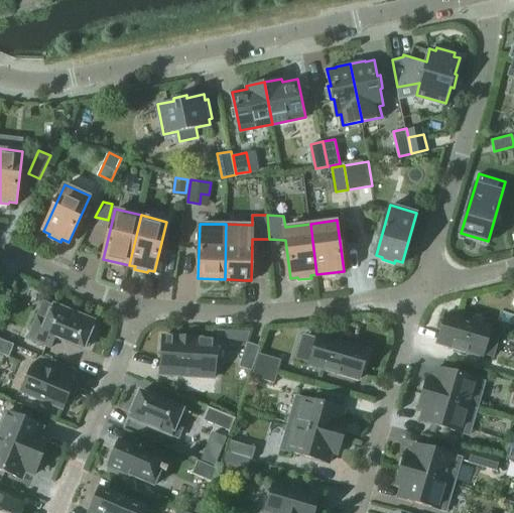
[(0,296),(7,300),(12,290),(1,285),(0,286),(0,296)]
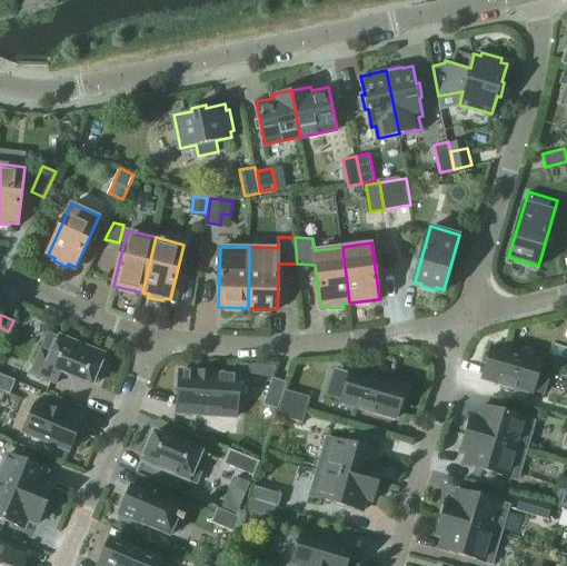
[(52,351),(42,348),(32,371),(57,381),(62,369),(93,383),(93,380),(98,381),(105,365),(101,363),(105,354),(60,335),(52,351)]
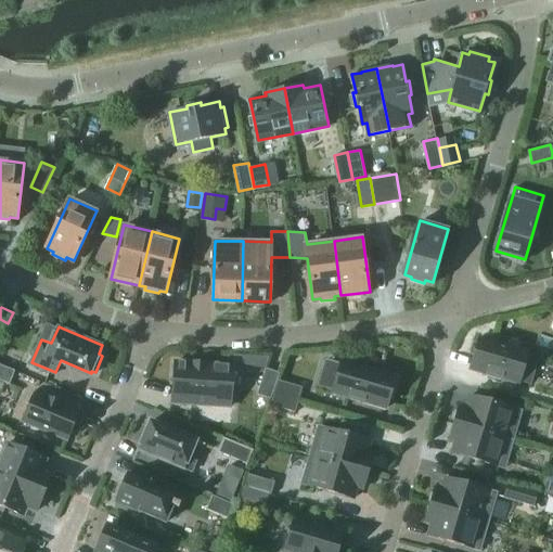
[(529,351),(480,337),(471,368),(519,382),(521,380),(531,382),(539,357),(528,354),(529,351)]
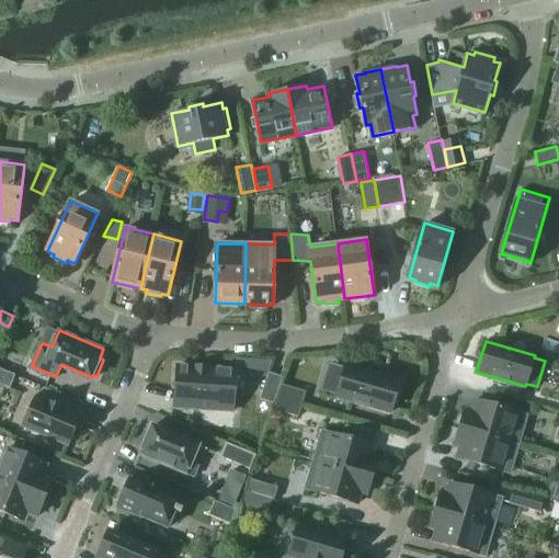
[(192,365),(178,364),(175,405),(234,409),(237,368),(213,367),(213,366),(192,365)]
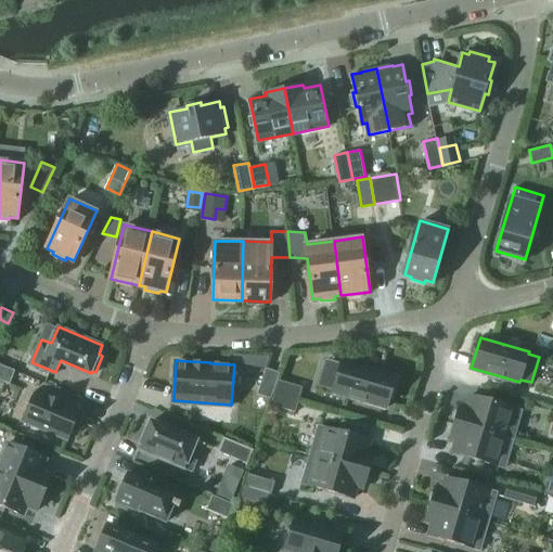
[(396,376),(343,360),(333,390),(387,407),(396,376)]
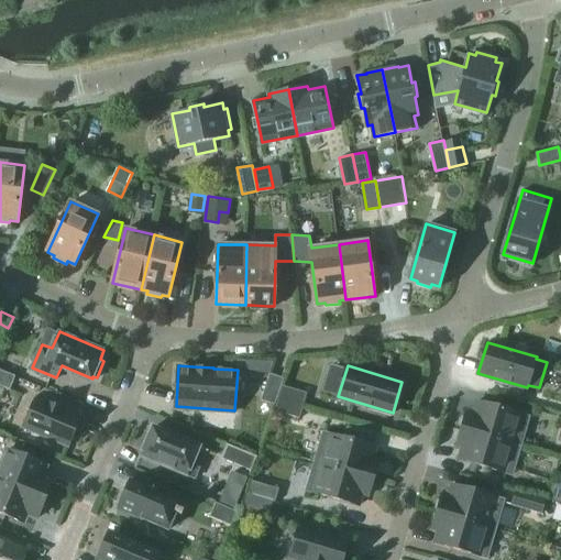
[(0,368),(0,383),(11,388),(17,375),(0,368)]
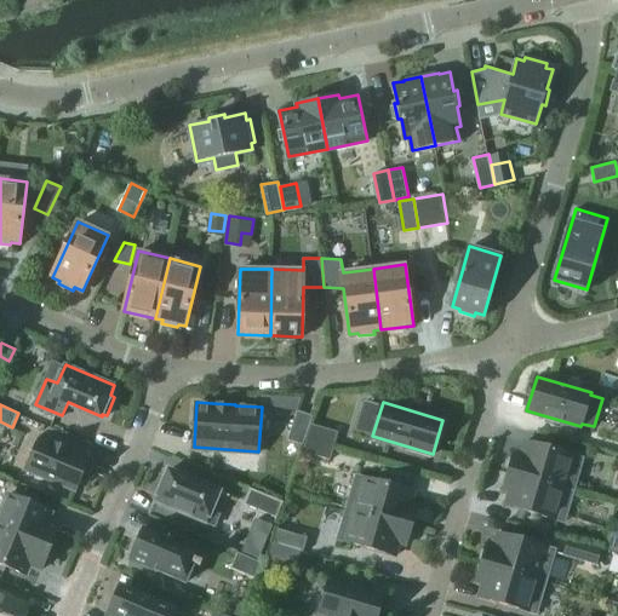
[(314,415),(298,409),(289,438),(303,444),(314,415)]
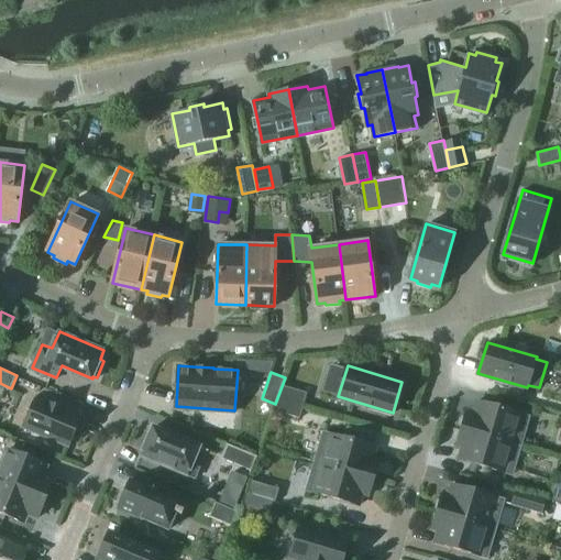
[(283,384),(279,396),(305,404),(308,392),(283,384)]
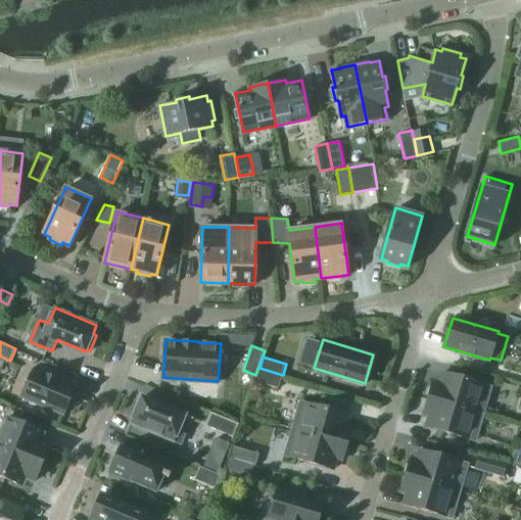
[(283,375),(259,368),(255,380),(279,387),(283,375)]
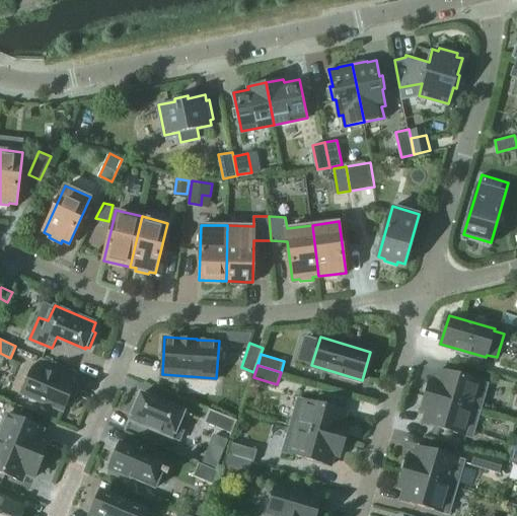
[(43,370),(34,367),(34,366),(33,366),(22,393),(23,393),(62,410),(62,411),(63,411),(75,383),(74,382),(73,383),(60,377),(43,370)]
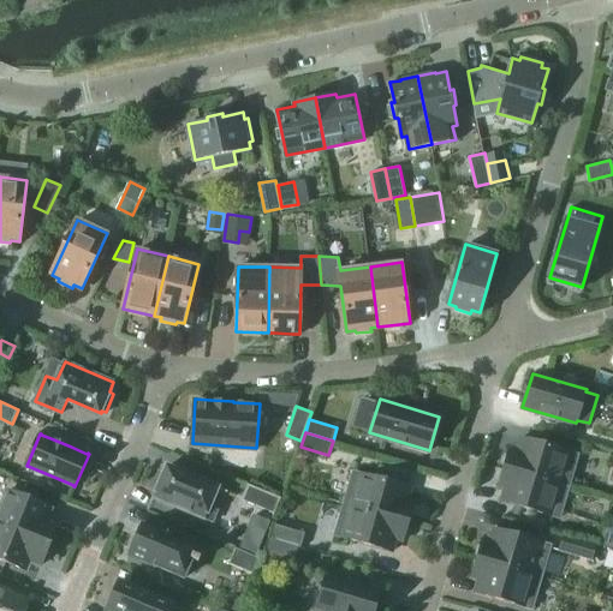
[(578,454),(521,437),(517,450),(510,448),(505,466),(560,483),(570,485),(578,454)]
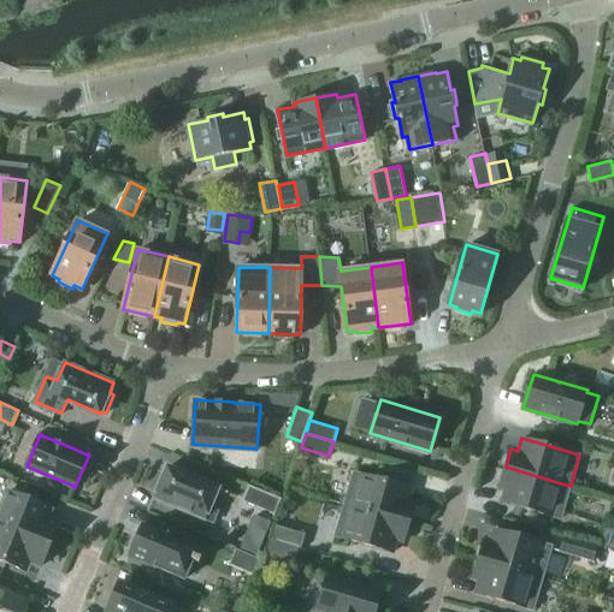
[(155,497),(214,521),(226,492),(229,492),(229,491),(167,465),(155,497)]
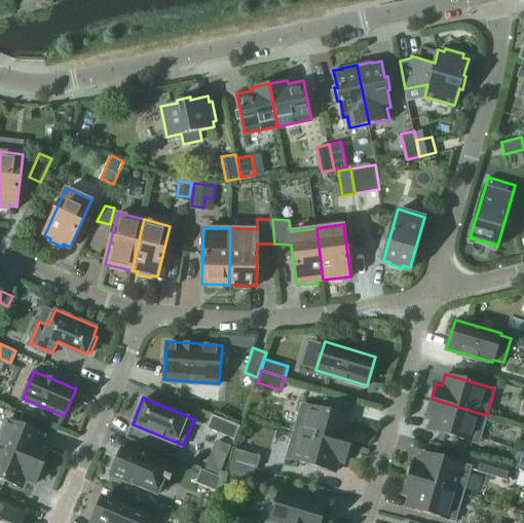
[(479,413),(432,399),(426,415),(433,416),(429,427),(472,440),(479,413)]
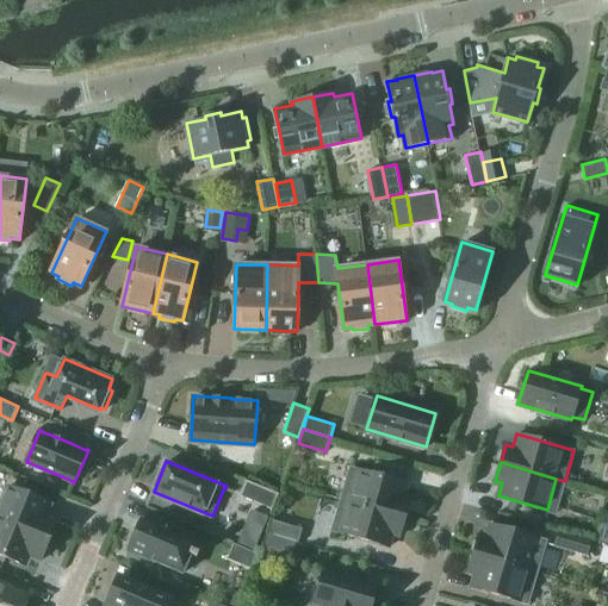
[(352,467),(342,498),(405,517),(411,498),(404,497),(408,483),(352,467)]
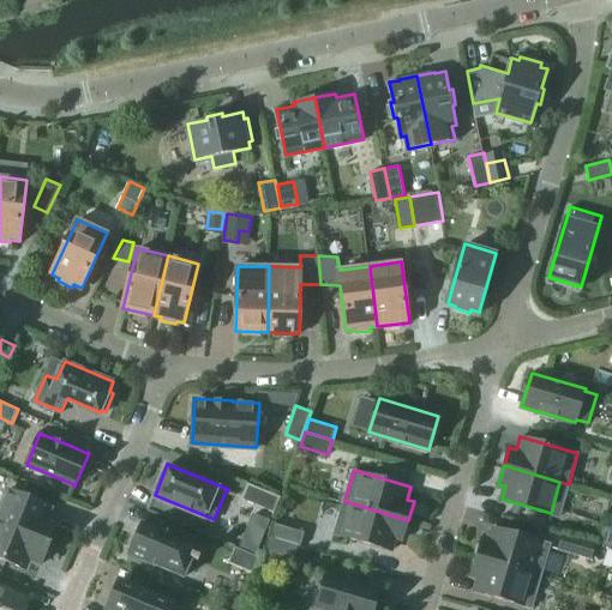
[(249,484),(243,497),(274,511),(273,512),(274,513),(281,496),(249,482),(247,483),(249,484)]
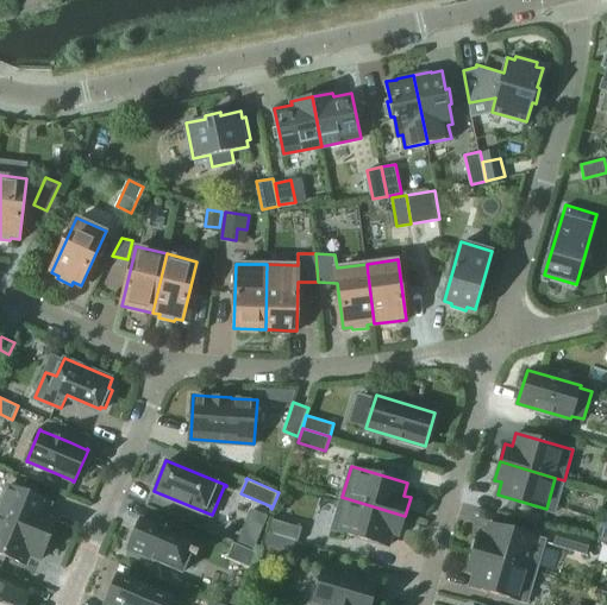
[(8,484),(0,504),(0,516),(50,537),(60,516),(47,511),(51,502),(8,484)]
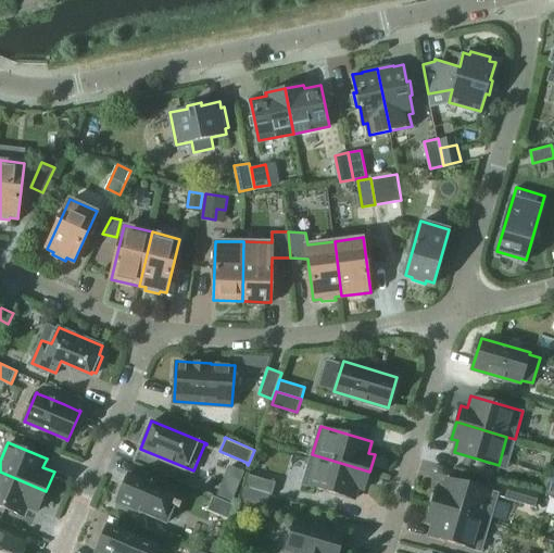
[(369,472),(312,454),(303,482),(311,485),(355,498),(359,486),(365,488),(369,472)]
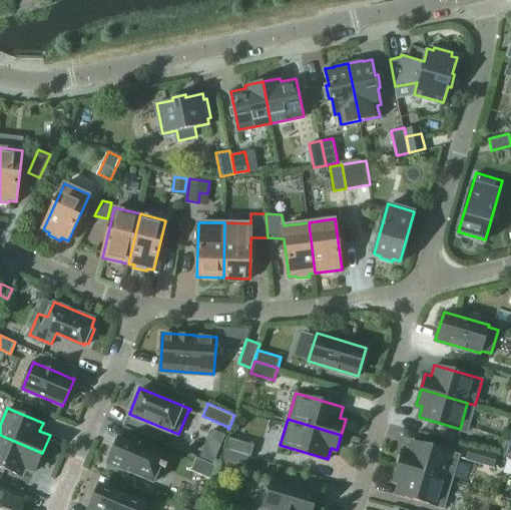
[(501,452),(510,454),(510,431),(507,430),(501,452)]
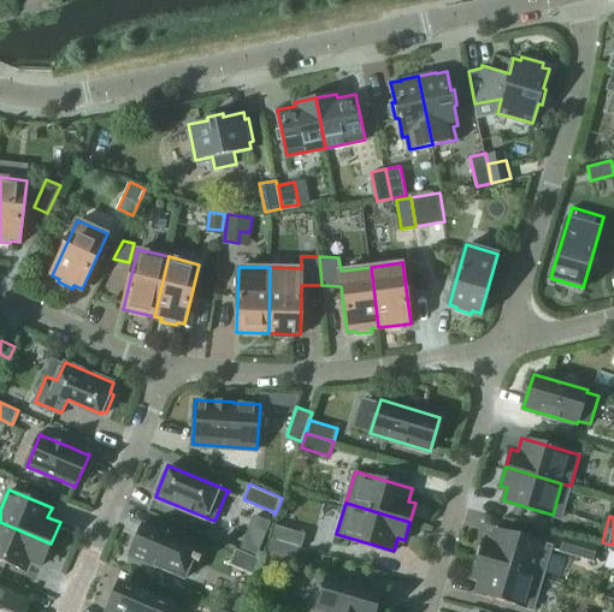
[(51,544),(0,522),(0,558),(25,569),(30,559),(42,564),(51,544)]
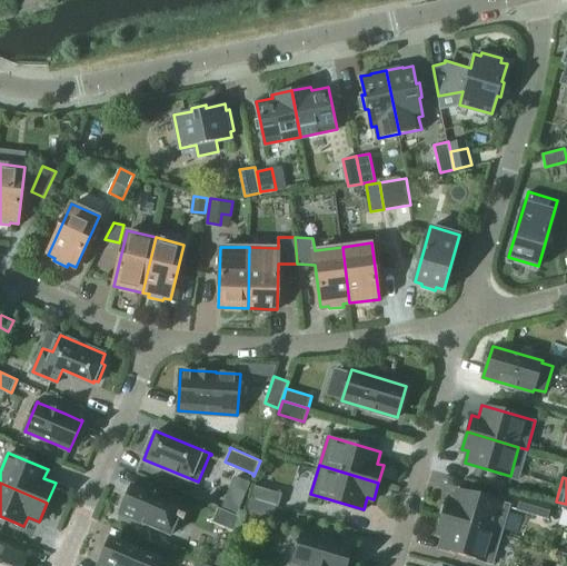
[(120,513),(171,534),(178,517),(185,519),(186,516),(182,514),(186,506),(132,484),(120,513)]
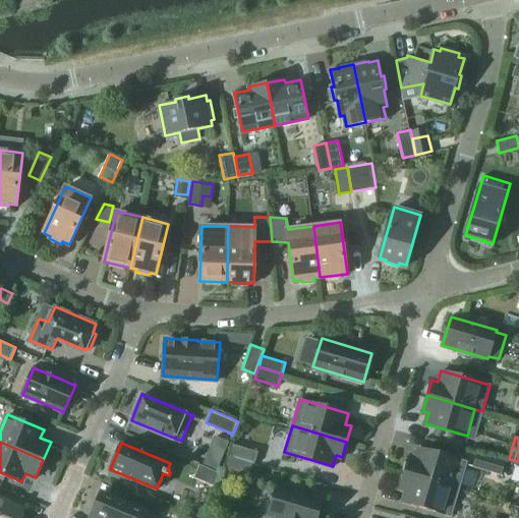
[(232,443),(228,455),(255,463),(260,451),(232,443)]
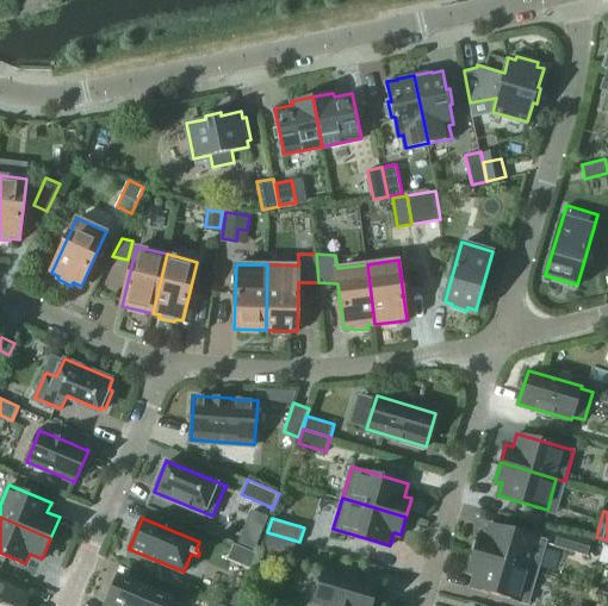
[(479,533),(475,553),(538,570),(547,539),(539,537),(490,523),(486,536),(479,533)]
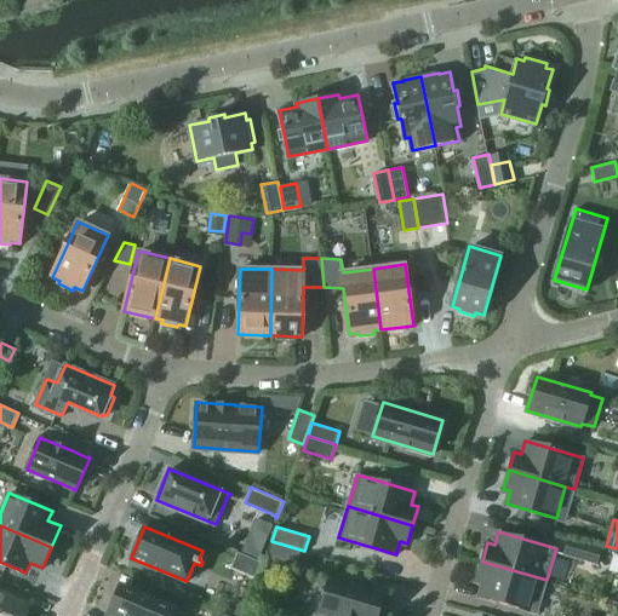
[(601,548),(570,537),(564,554),(596,564),(601,548)]
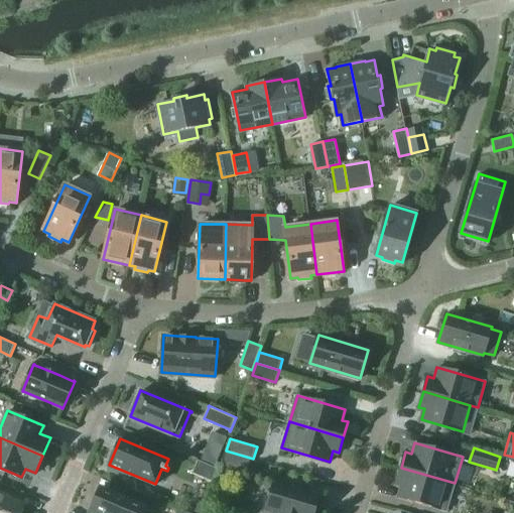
[(251,459),(225,451),(222,463),(247,471),(251,459)]
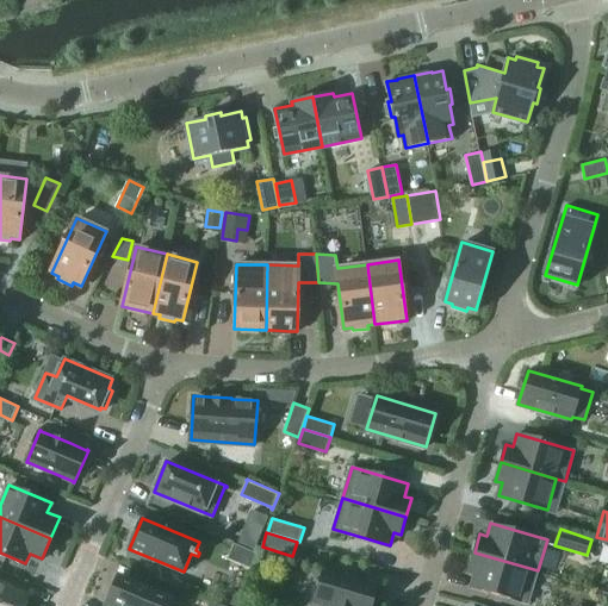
[(235,542),(228,557),(252,568),(259,553),(235,542)]
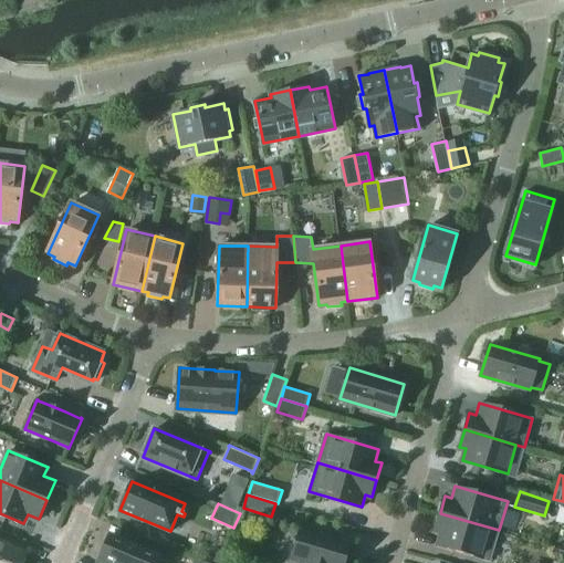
[(499,530),(440,513),(435,530),(441,532),(438,544),(490,560),(499,530)]
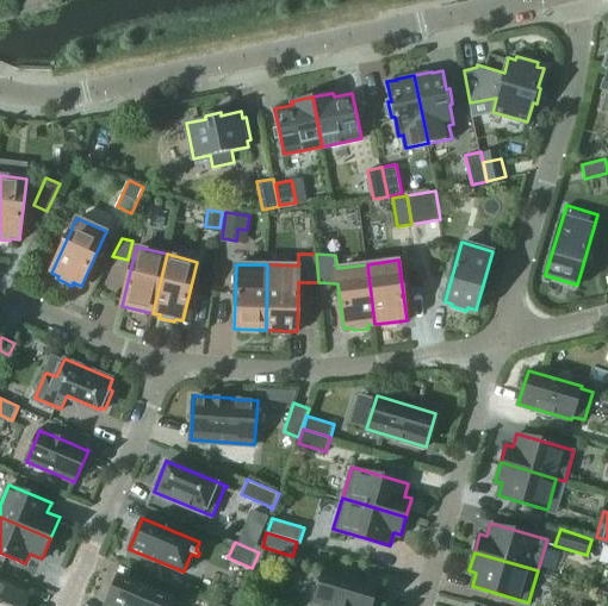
[(324,568),(315,601),(328,605),(371,605),(378,583),(324,568)]
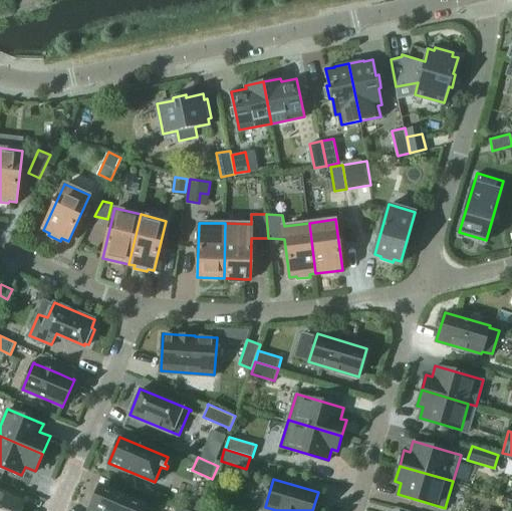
[(88,510),(151,510),(145,508),(146,504),(99,485),(88,510)]
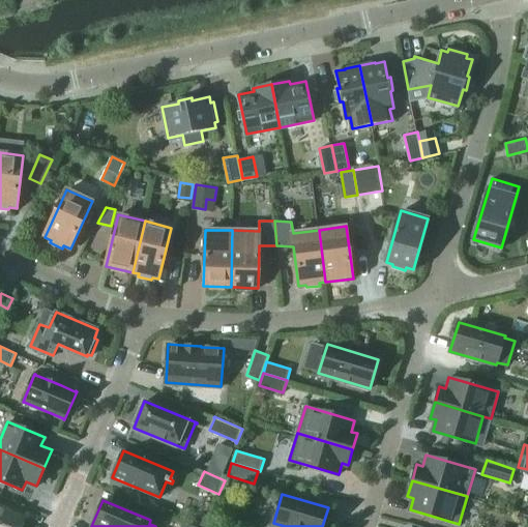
[(0,526),(19,526),(23,518),(0,507),(0,526)]
